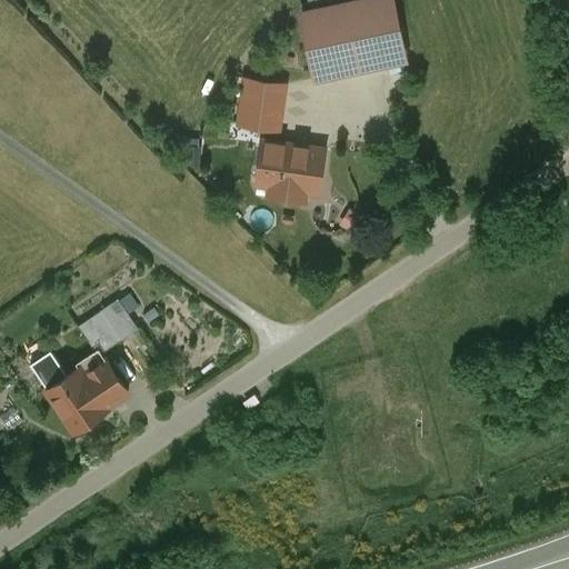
[(391,0),(350,0),(301,10),(316,78),(403,59),(391,0)]
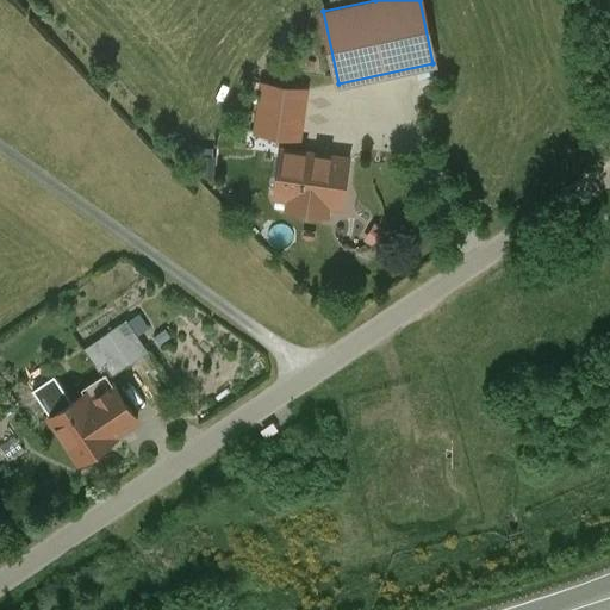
[(305,89),(262,83),(255,130),(298,136),(305,89)]
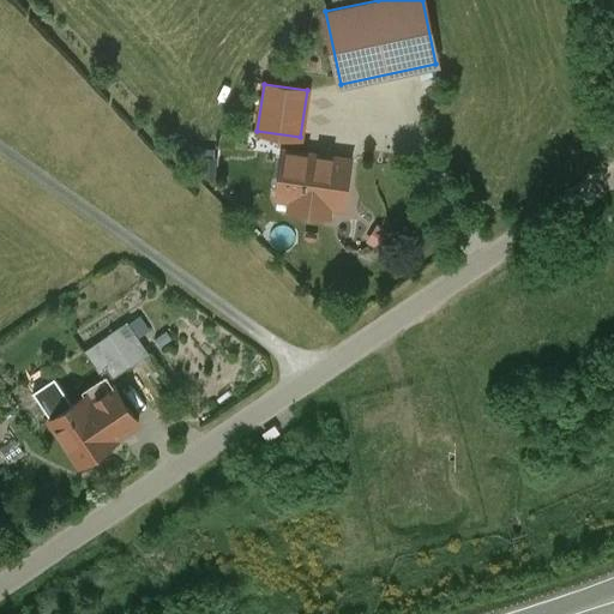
[(349,160),(283,150),(277,197),(299,199),(296,210),(320,214),(321,203),(337,205),(339,184),(345,184),(349,160)]
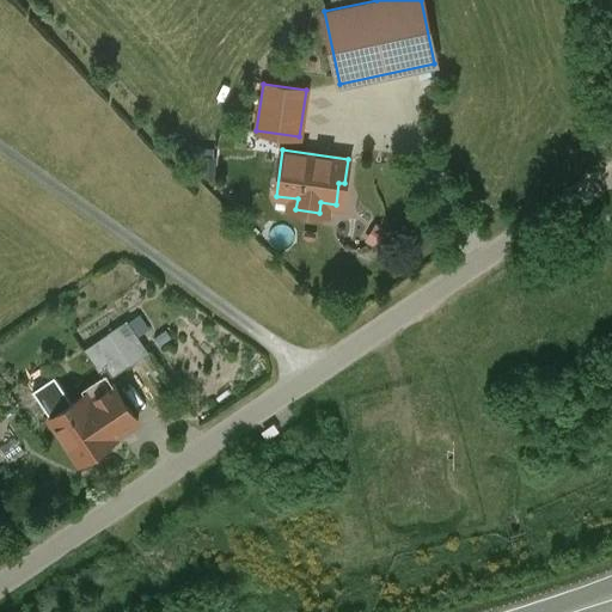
[(371,222),(362,236),(379,245),(386,232),(371,222)]
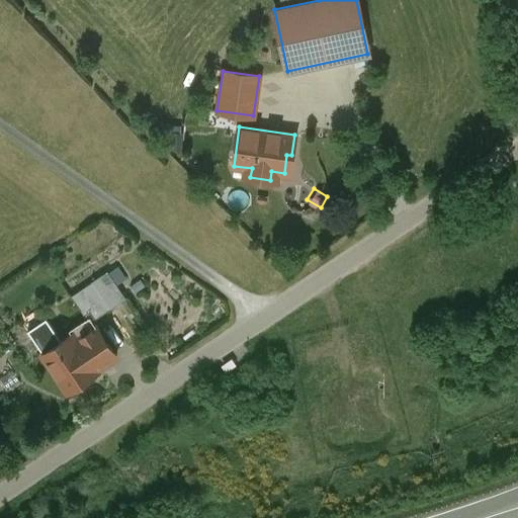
[(107,271),(71,295),(89,323),(125,298),(107,271)]
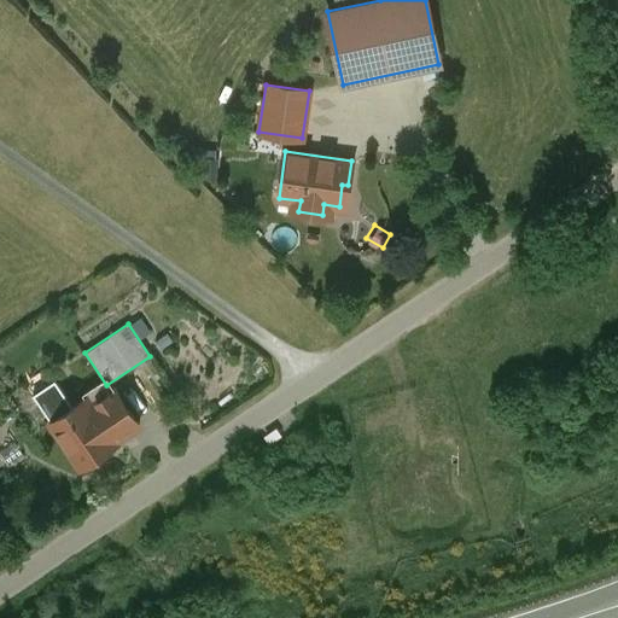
[(115,389),(91,406),(115,441),(139,425),(115,389)]
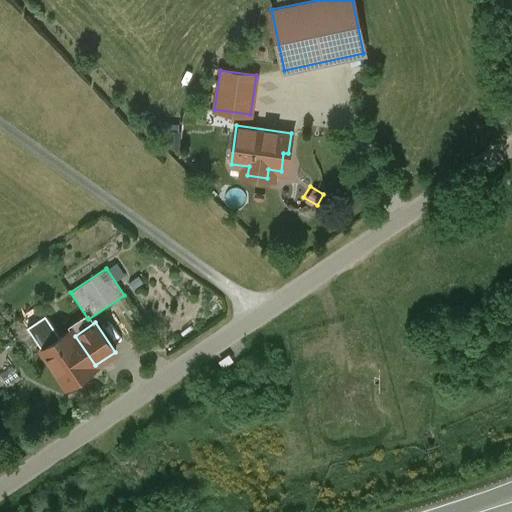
[(70,329),(40,349),(66,387),(96,367),(95,365),(75,336),(70,329)]
